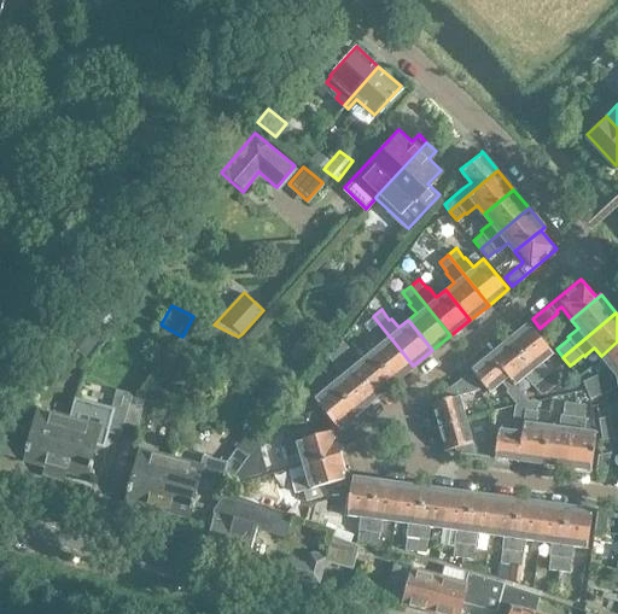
[(378,344),(369,351),(395,381),(413,366),(373,316),(363,323),(372,333),(371,334),(378,344)]
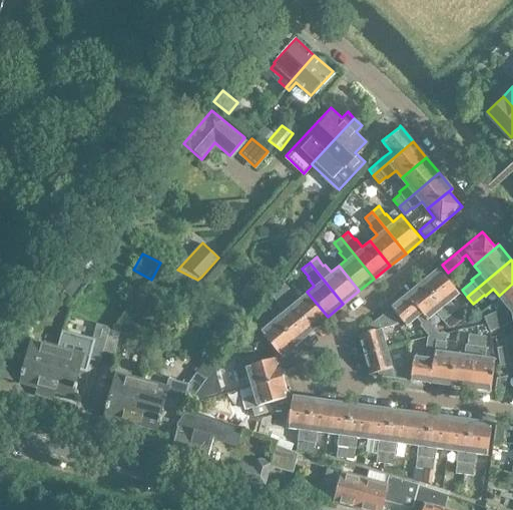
[(439,267),(423,280),(457,322),(464,317),(457,309),(457,308),(450,300),(459,292),(439,267)]
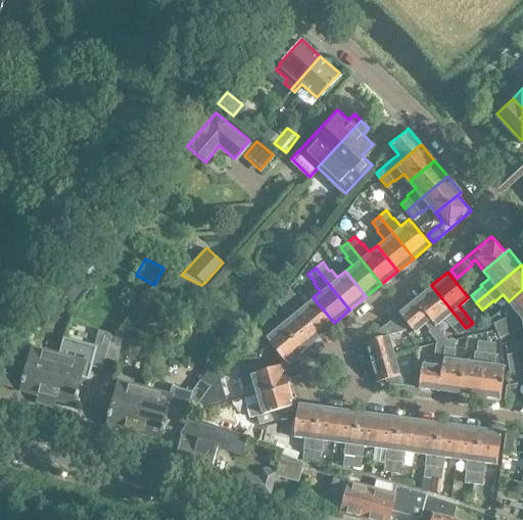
[(86,284),(69,273),(57,289),(73,300),(86,284)]
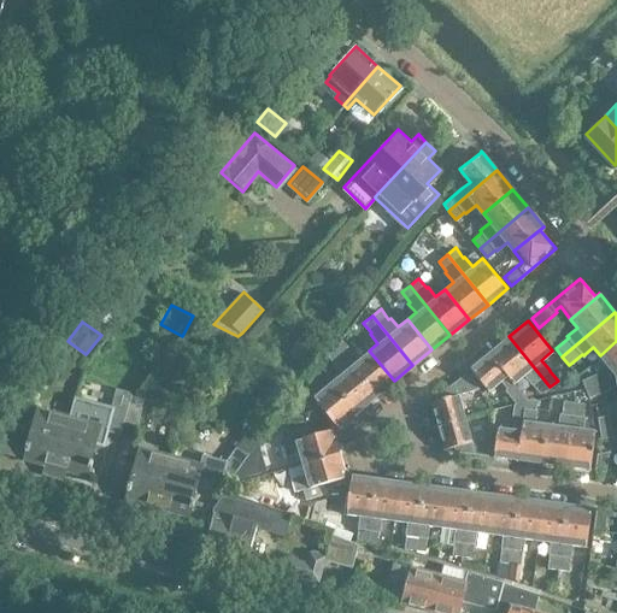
[(509,336),(491,351),(515,381),(524,373),(533,384),(540,393),(545,390),(550,387),(509,336)]
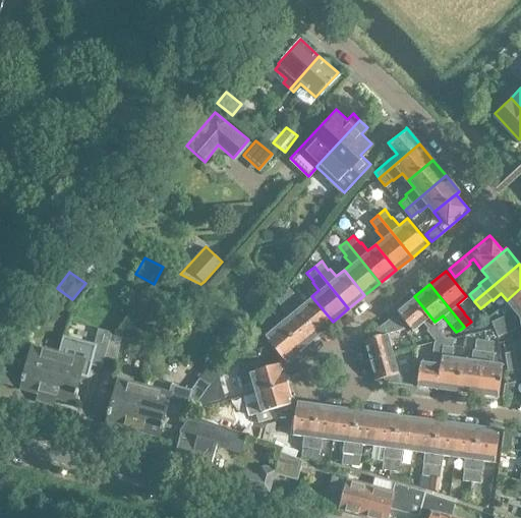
[(290,286),(283,292),(316,334),(333,322),(311,296),(304,302),(298,294),(296,295),(290,286)]
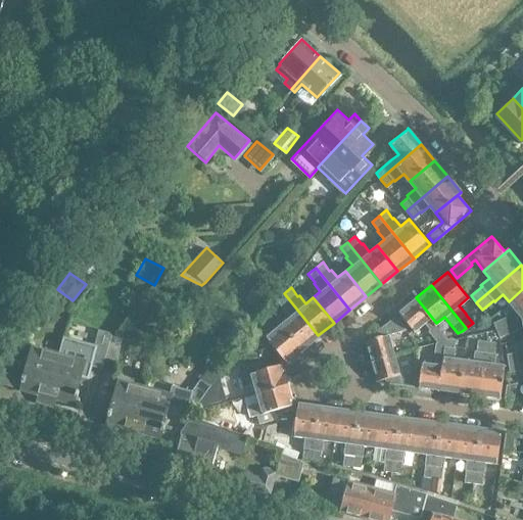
[(493,321),(496,329),(522,316),(522,289),(509,301),(517,312),(493,321)]
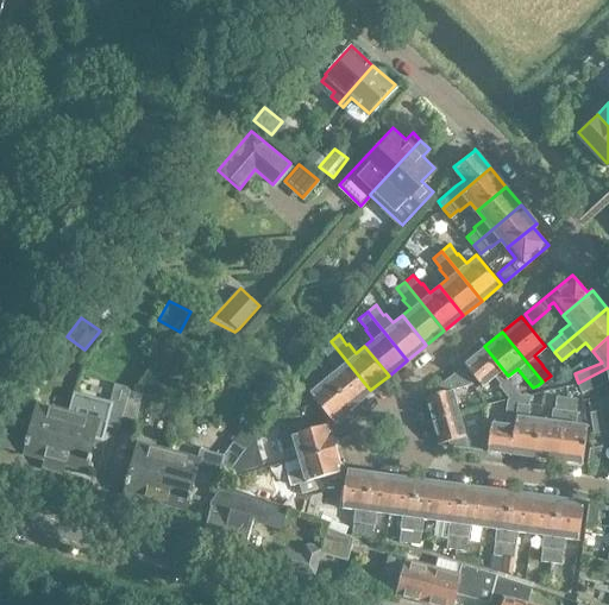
[(336,369),(327,376),(352,405),(370,390),(331,341),(326,345),(324,350),(330,358),(328,359),(336,369)]
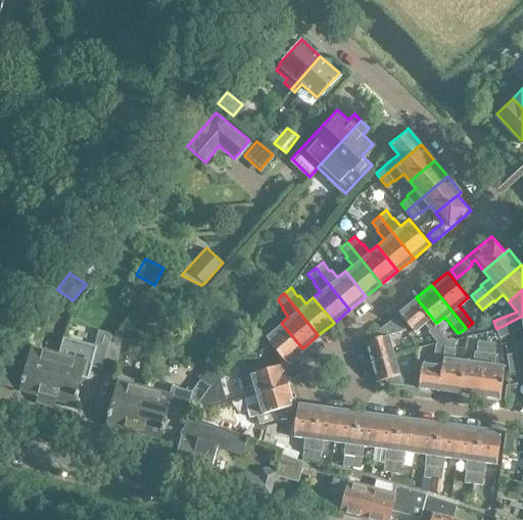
[(416,297),(399,311),(415,330),(425,322),(430,328),(428,330),(437,341),(445,338),(446,338),(435,324),(436,323),(416,297)]
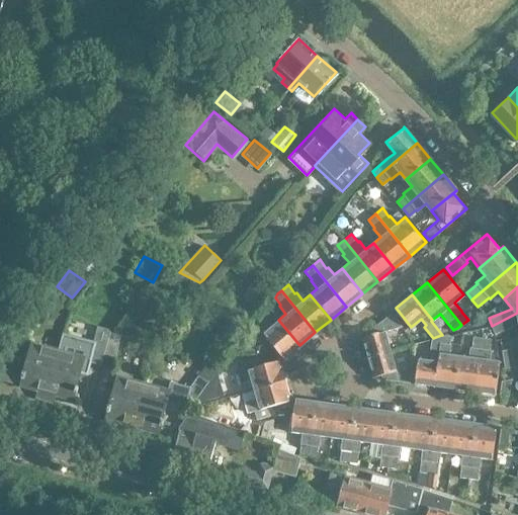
[(392,311),(362,336),(367,355),(391,349),(384,329),(403,325),(392,311)]
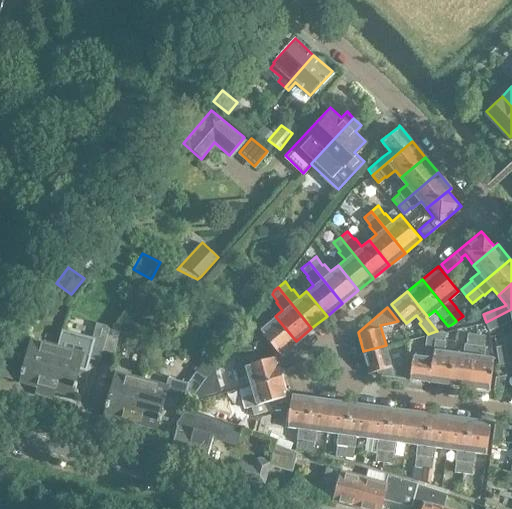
[(511,309),(486,322),(489,329),(511,319),(511,309)]
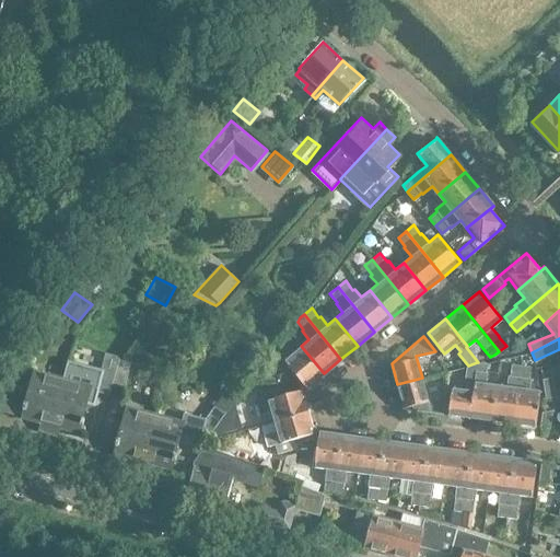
[(286,376),(293,370),(306,387),(324,373),(301,346),(293,352),(287,344),(277,351),(281,356),(273,362),(286,376)]
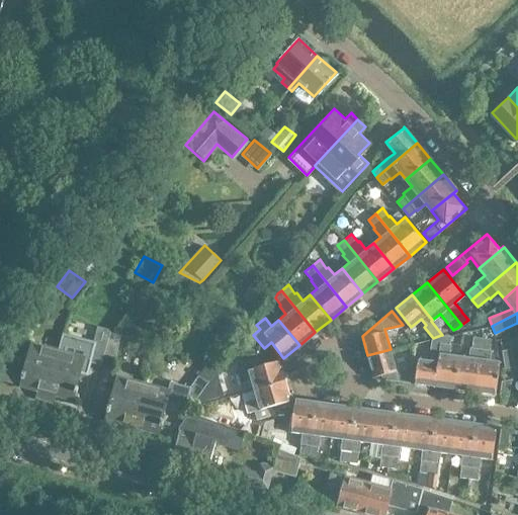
[(109,329),(102,352),(114,355),(120,334),(109,329)]
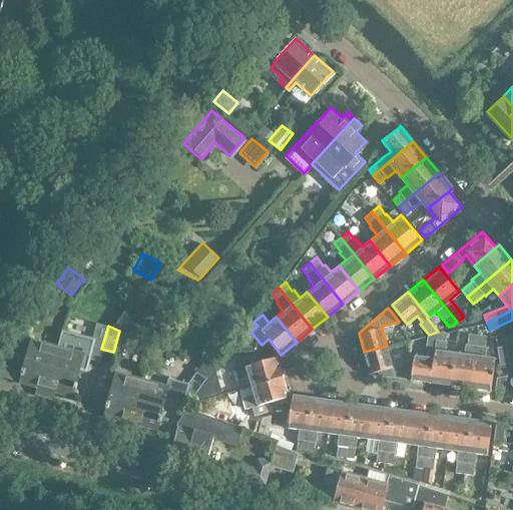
[(57,345),(45,388),(73,395),(77,383),(74,382),(82,353),(89,354),(93,339),(63,330),(59,346),(57,345)]
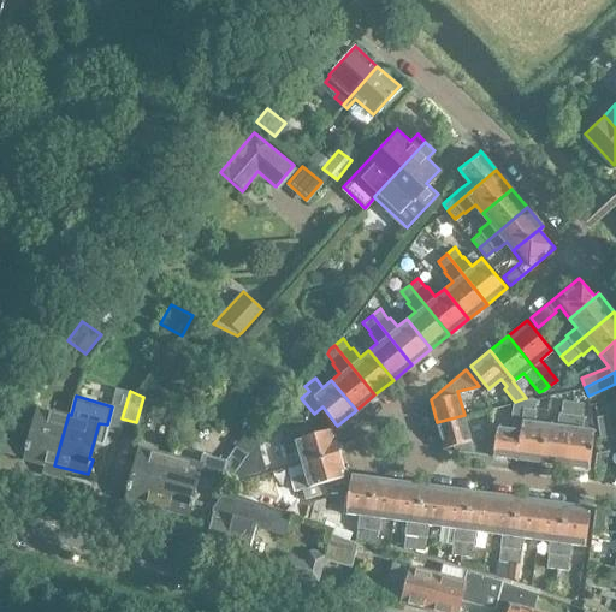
[(496,425),(492,453),(516,457),(525,398),(515,402),(513,402),(511,419),(514,419),(513,427),(496,425)]
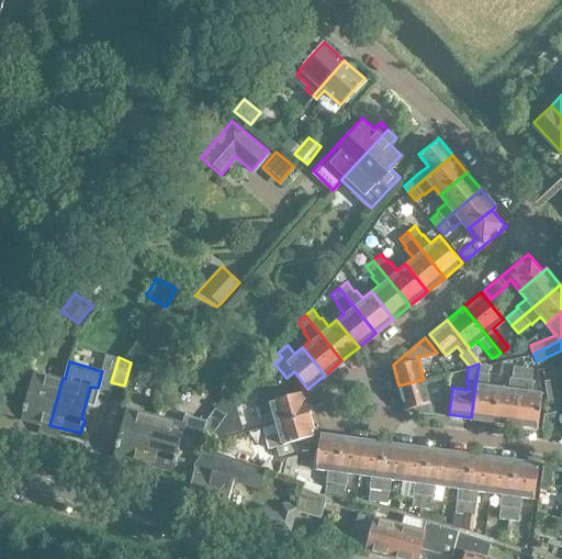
[(479,364),(471,417),(493,421),(498,386),(487,383),(490,373),(489,372),(490,364),(480,364),(479,364)]
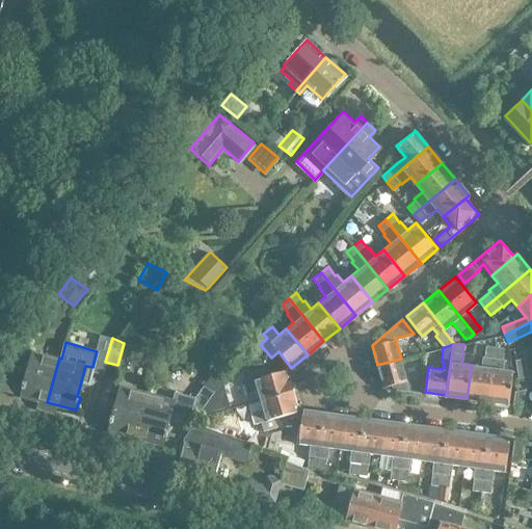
[(472,365),(467,398),(487,400),(495,345),(486,344),(484,355),(483,355),(481,366),(472,365)]
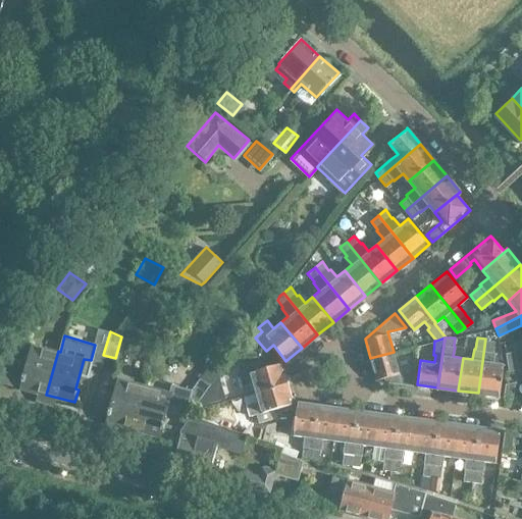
[(485,339),(478,393),(499,396),(504,363),(493,362),(496,352),(493,352),(494,341),(485,339)]
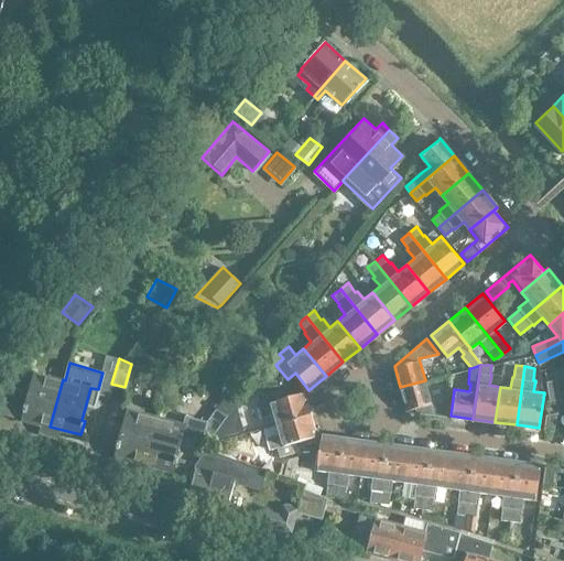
[(23,403),(19,418),(50,427),(63,379),(34,371),(25,405),(23,403)]
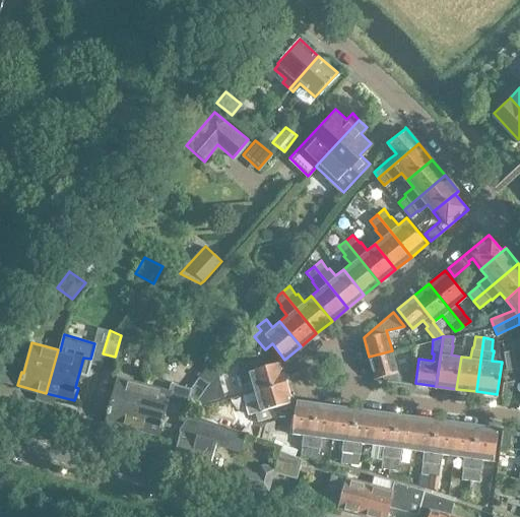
[(504,350),(505,359),(519,356),(519,345),(513,347),(514,349),(504,350)]
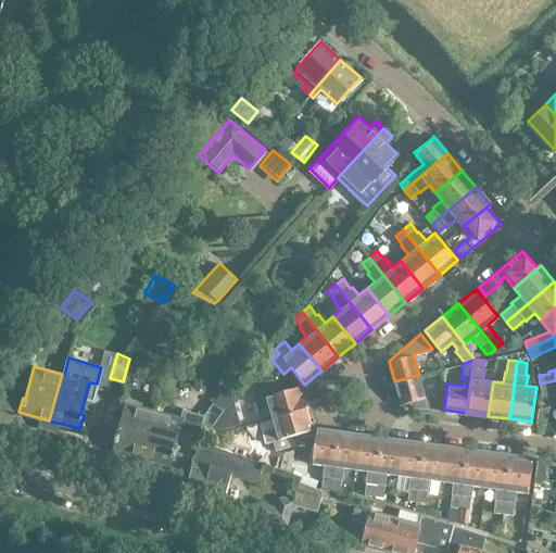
[(419,375),(394,381),(400,403),(440,409),(442,392),(425,397),(419,375)]
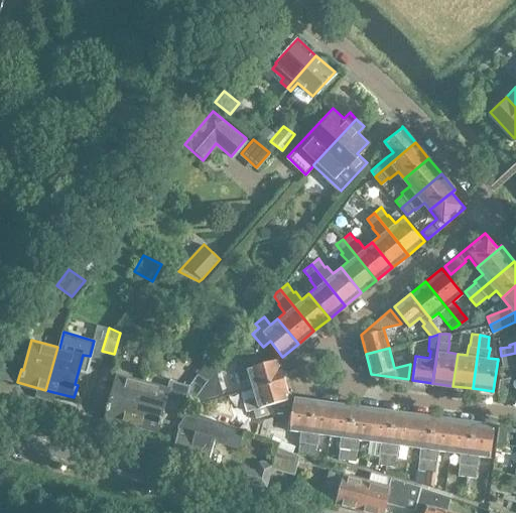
[(7,351),(0,377),(14,381),(21,355),(7,351)]
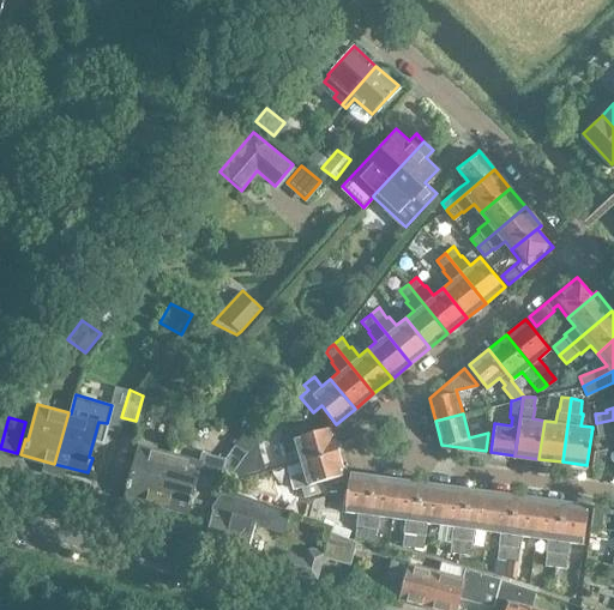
[(613,420),(596,423),(599,435),(611,434),(611,435),(613,434),(613,420)]
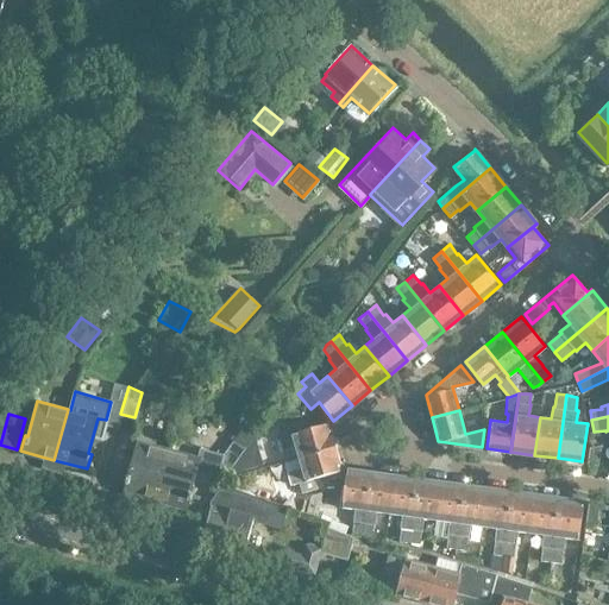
[(296,446),(299,453),(336,445),(330,421),(305,427),(303,420),(284,426),(286,433),(281,434),(282,436),(280,436),(283,449),(296,446)]
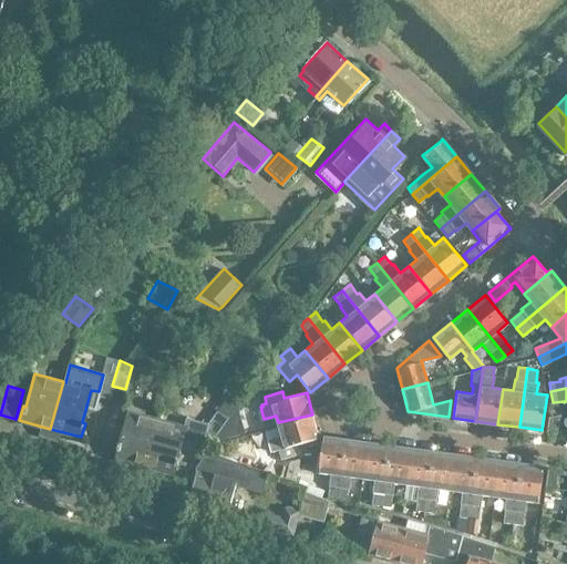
[(216,432),(222,426),(228,416),(216,409),(206,422),(202,429),(208,433),(213,437),(216,432)]
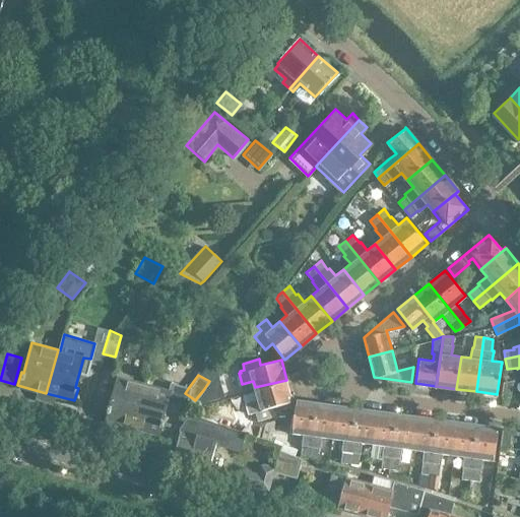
[(143,383),(118,377),(110,406),(107,406),(104,419),(132,427),(143,383)]
